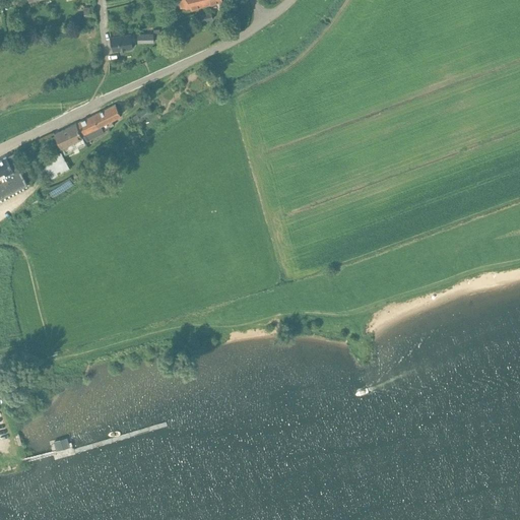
[(204,5),(202,0),(179,0),(181,7),(190,5),(190,8),(204,5)]
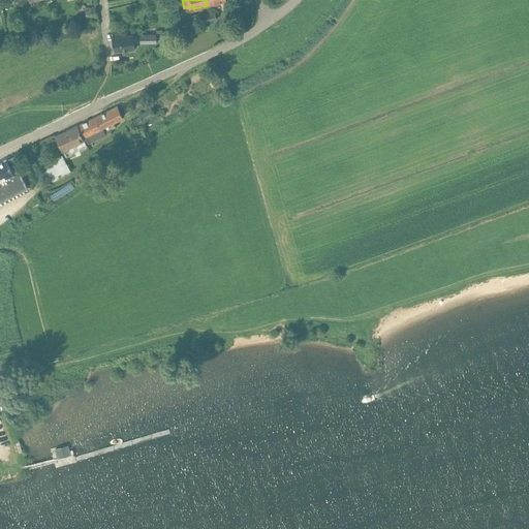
[(87,20),(97,18),(95,6),(85,8),(87,20)]
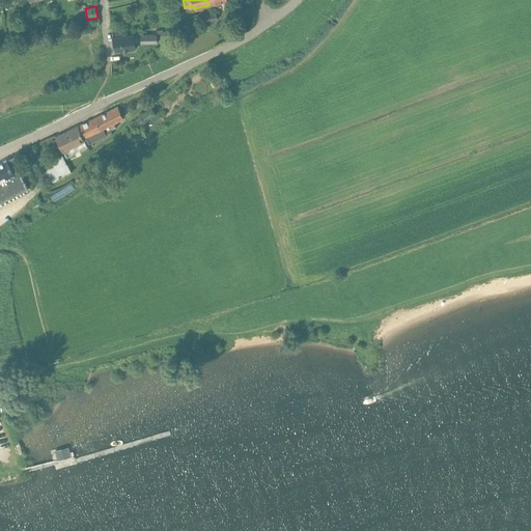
[(206,22),(218,19),(216,11),(204,15),(206,22)]
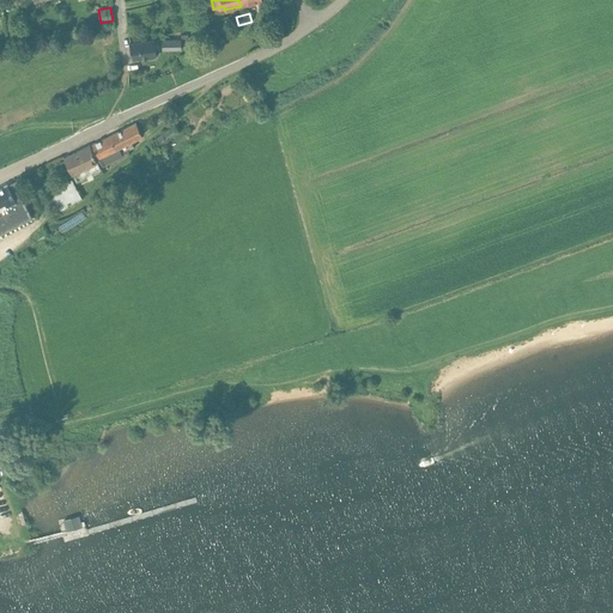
[(181,38),(162,40),(162,50),(181,50),(181,38)]
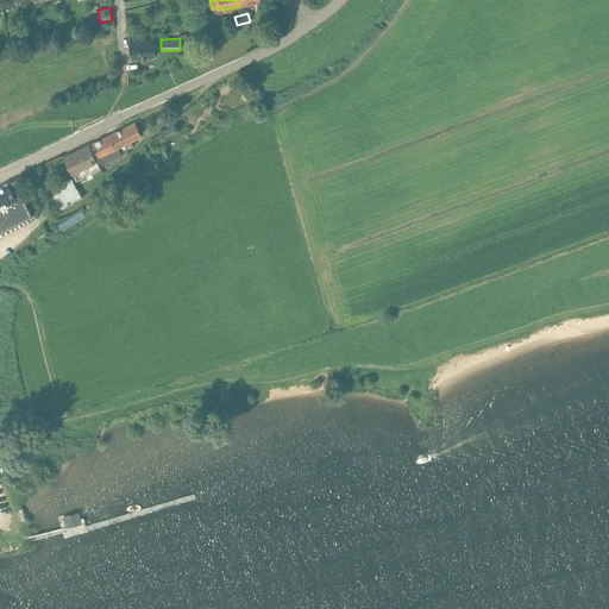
[(152,39),(129,43),(131,60),(155,56),(152,39)]
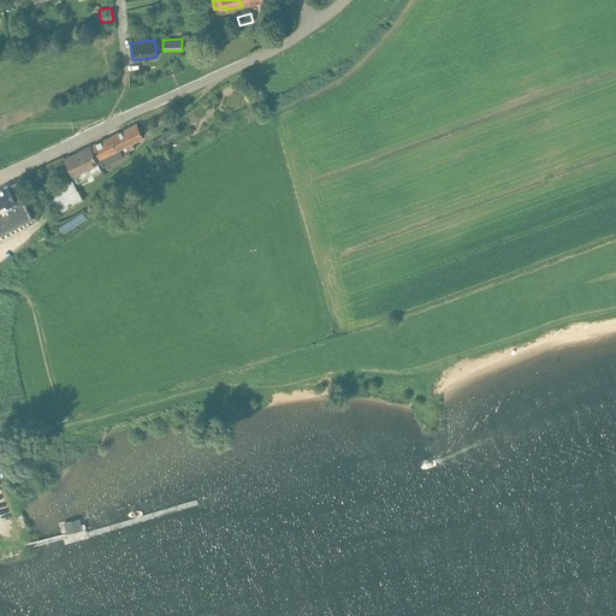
[(100,170),(124,158),(123,155),(136,148),(132,141),(143,136),(136,123),(89,147),(96,163),(100,170)]
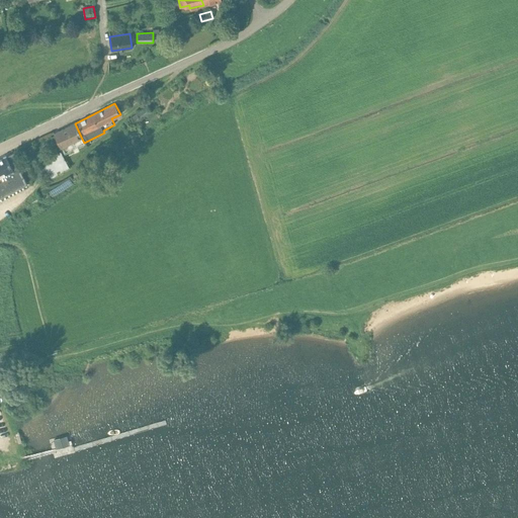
[(137,113),(131,116),(135,122),(142,118),(141,118),(152,111),(148,105),(136,112),(137,113)]
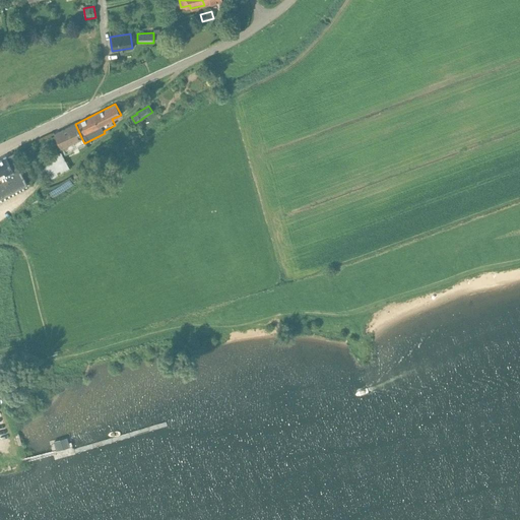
[(55,134),(61,147),(63,146),(66,152),(84,143),(81,137),(75,124),(55,134)]
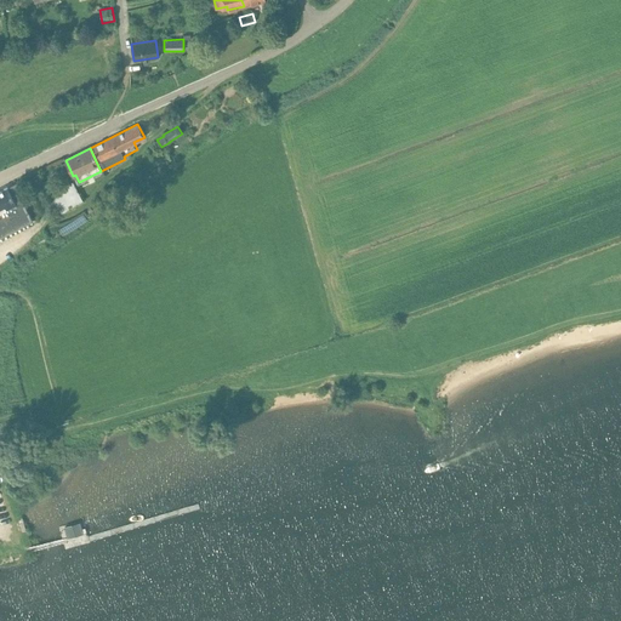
[(55,198),(51,200),(60,214),(83,200),(72,180),(51,192),(55,198)]
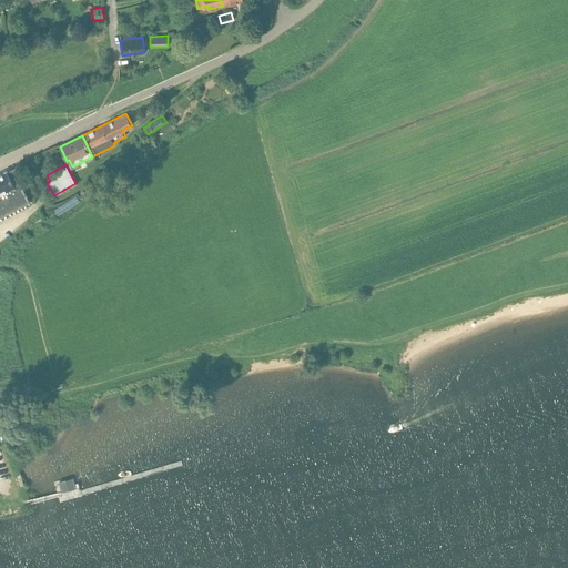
[(0,214),(29,200),(21,184),(23,183),(17,171),(9,175),(7,171),(0,174),(0,214)]
